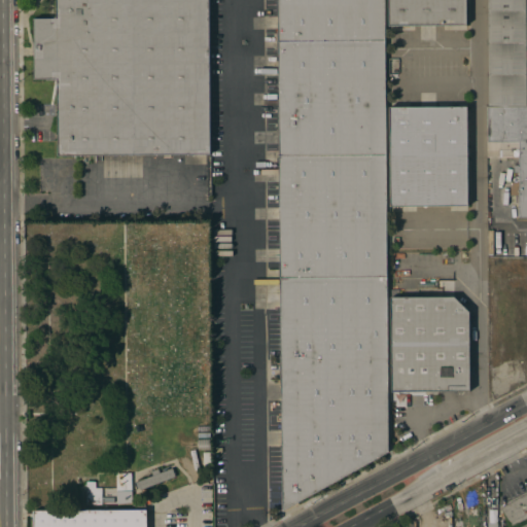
[(208,0),(210,154),(58,155),(57,79),(34,79),(33,19),(57,19),(56,0),(208,0)]
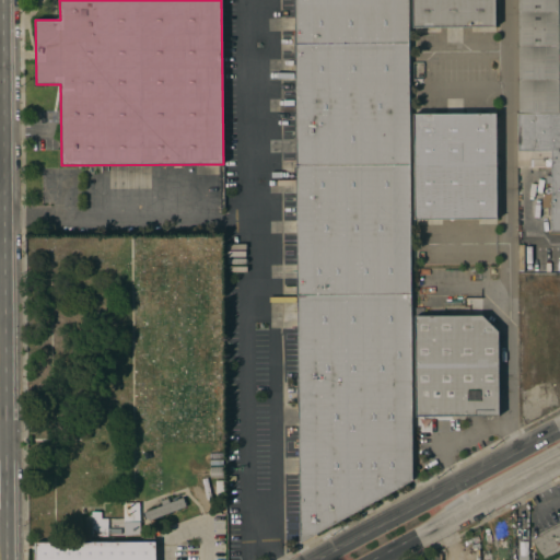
[(294,0),(407,0),(411,480),(299,543),(294,0)]
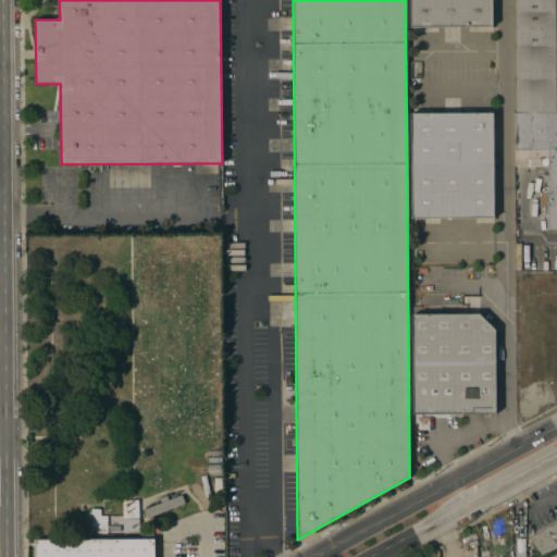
[(492,0),(493,26),(410,27),(410,0),(492,0)]
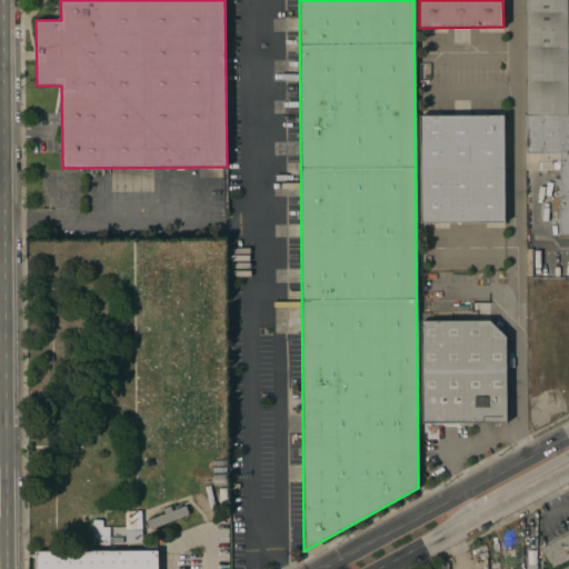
[(527,0),(567,0),(568,116),(527,116),(527,0)]
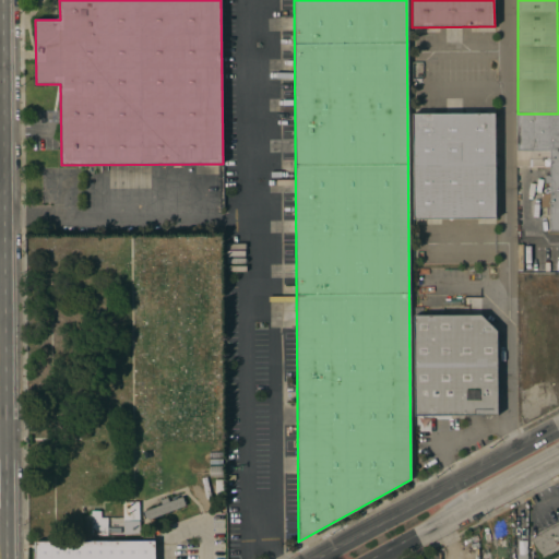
[(496,218),(414,219),(413,114),(495,114),(496,218)]
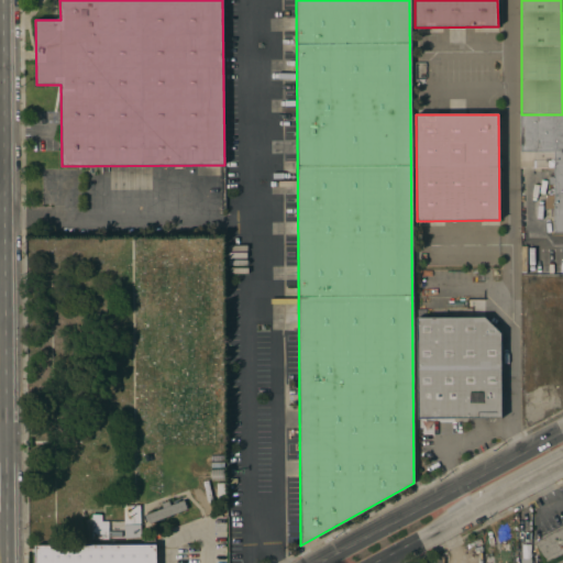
[(562,114),(562,232),(554,232),(554,167),(520,167),(519,114),(521,114),(562,114)]
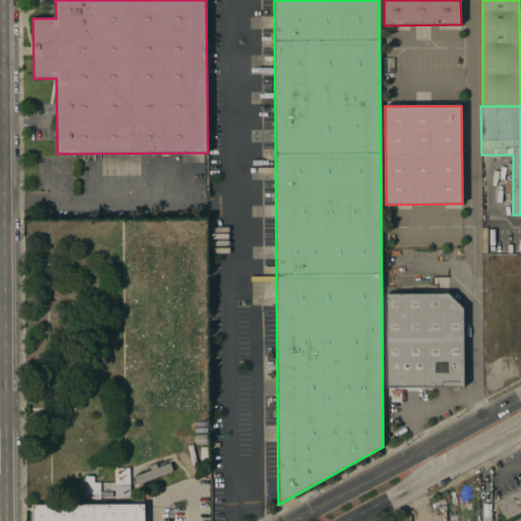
[(464,387),(386,388),(386,294),(448,293),(463,308),(464,387)]
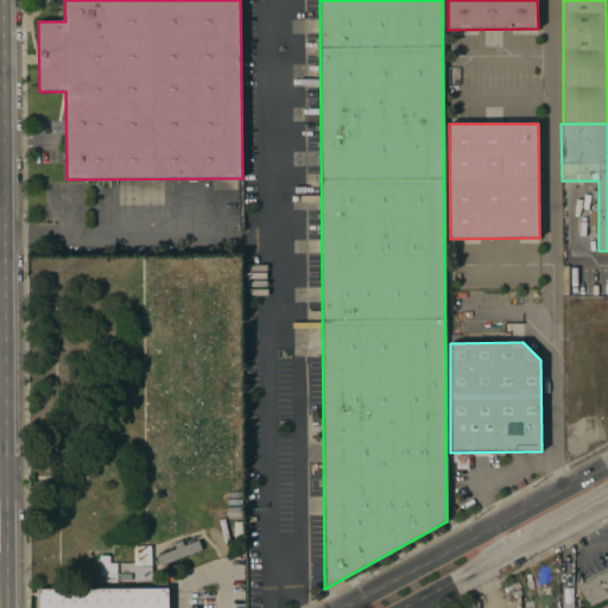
[(176,549),(173,544),(182,540),(184,545),(198,540),(202,550),(185,556),(187,558),(183,559),(182,557),(177,559),(177,562),(173,563),(173,561),(160,565),(157,556),(176,549)]
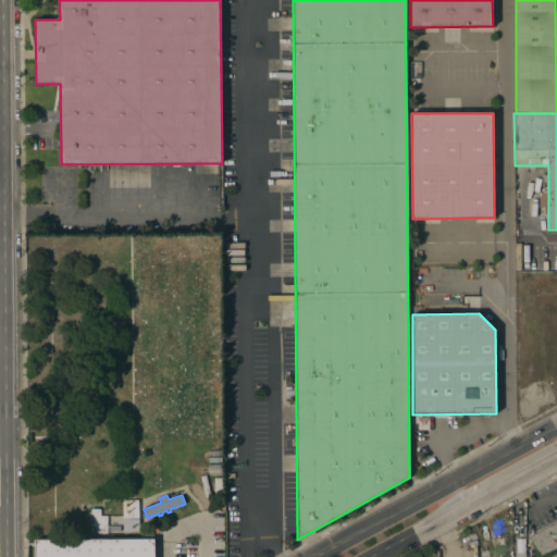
[(138,520),(123,520),(122,500),(138,500),(138,520)]
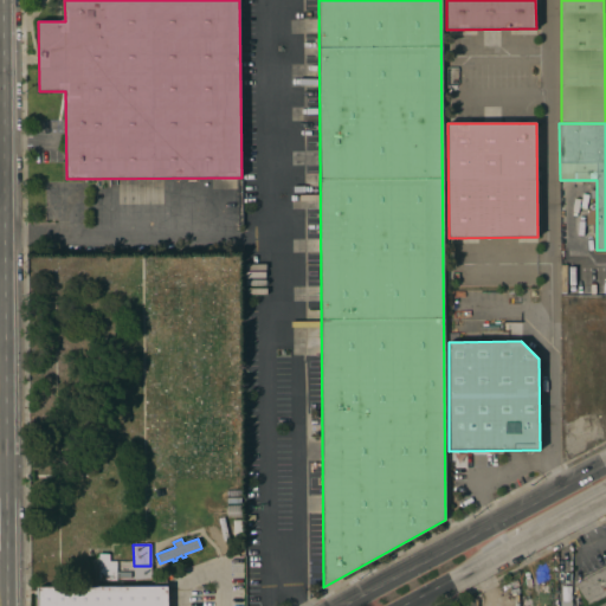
[(116,580),(98,580),(100,554),(109,554),(109,561),(116,561),(116,580)]
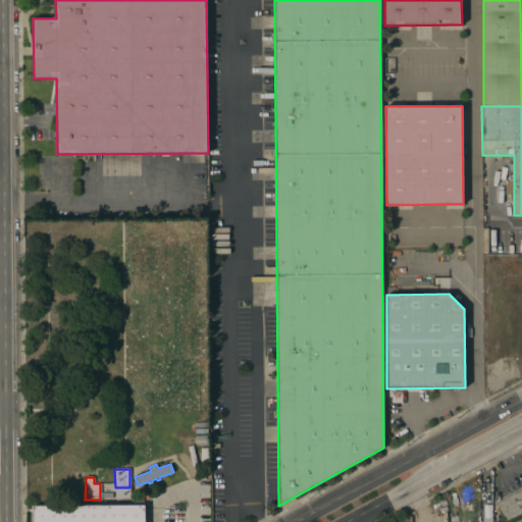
[(521,513),(506,521),(496,504),(521,488),(521,513)]
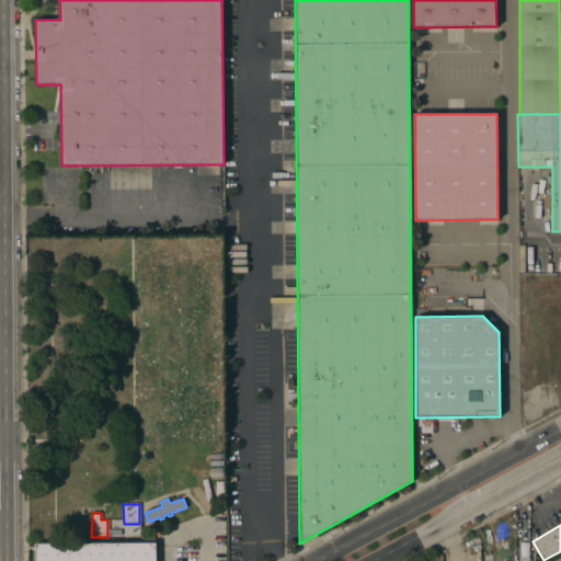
[(156,560),(156,542),(34,544),(34,560),(156,560)]
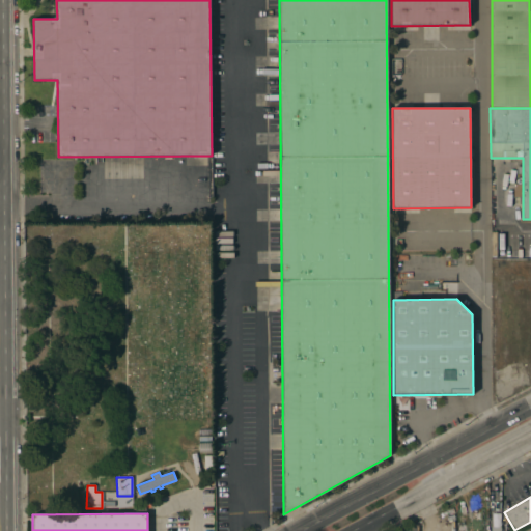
All buildings are outlined.
